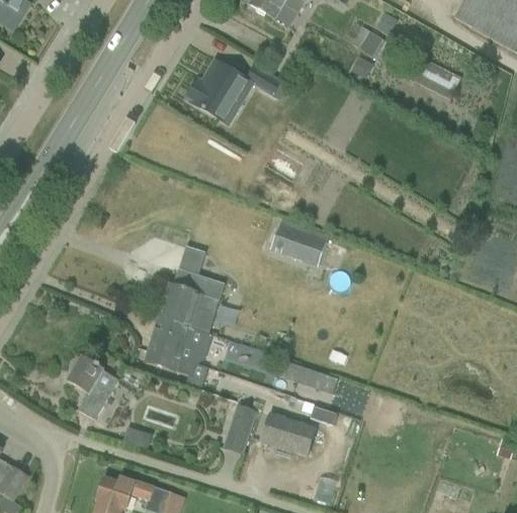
[(0,0),(0,20),(14,29),(29,3),(24,0),(0,0)]
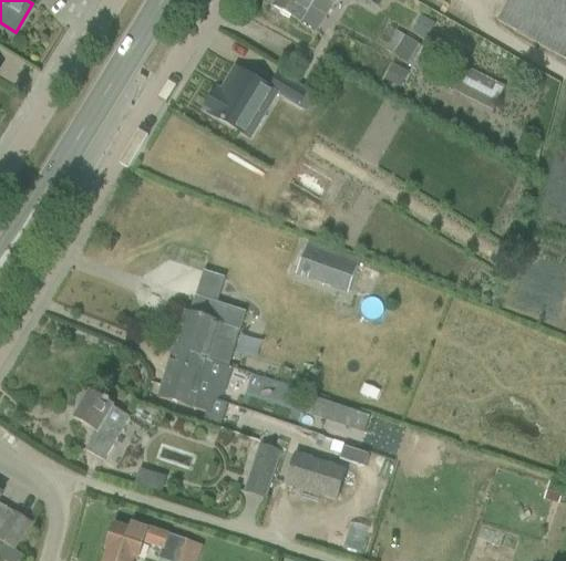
[(302,21),(315,0),(333,0),(276,0),(275,3),(294,14),(302,21)]
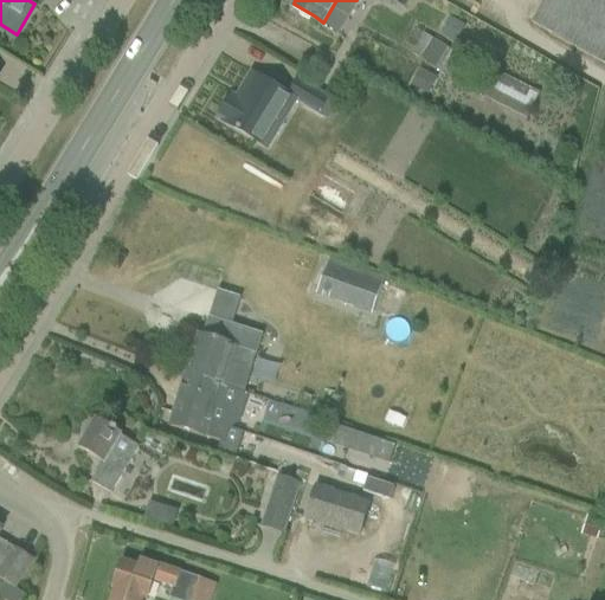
[(544,0),(533,20),(604,59),(604,0),(544,0)]
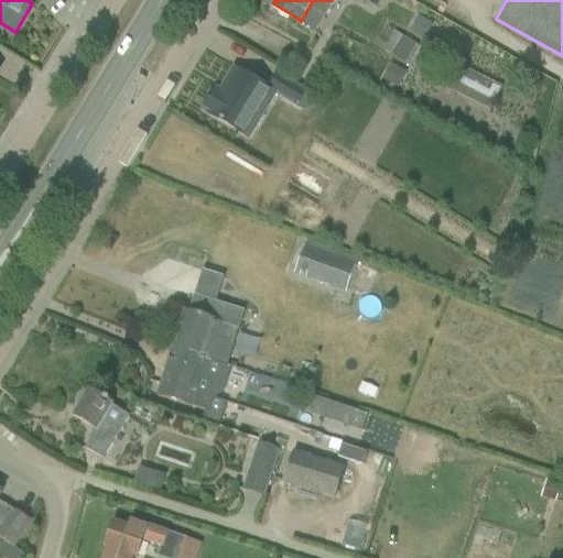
[(420,13),(411,29),(425,36),(433,22),(420,13)]
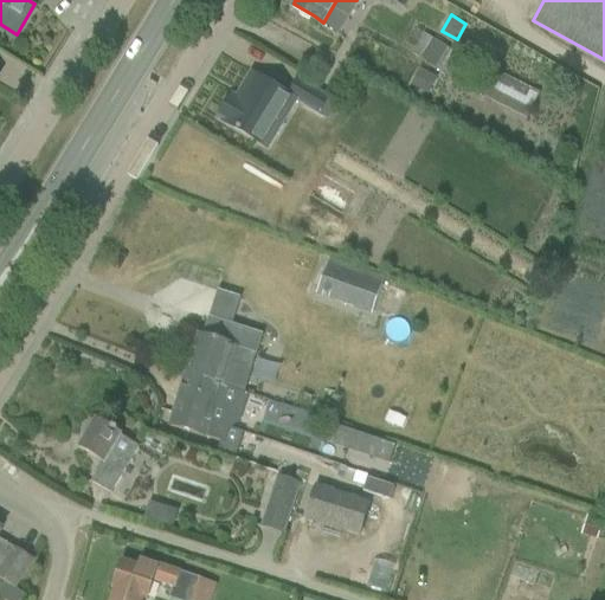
[(458,50),(417,25),(405,45),(445,70),(458,50)]
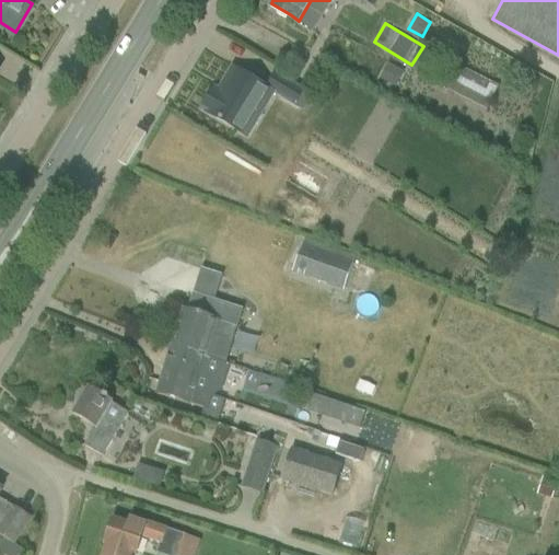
[(388,61),(381,77),(395,84),(403,69),(388,61)]
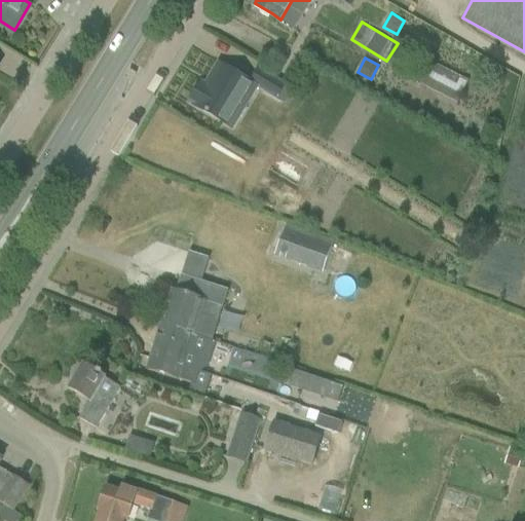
[(432,60),(421,80),(456,100),(469,79),(432,60)]
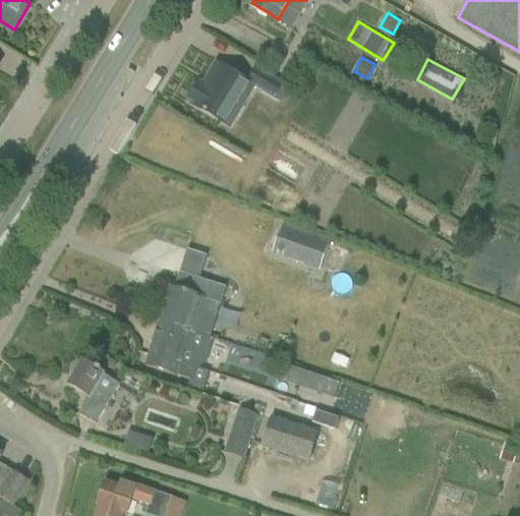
[(219,118),(244,77),(217,60),(204,81),(199,79),(187,100),(219,118)]
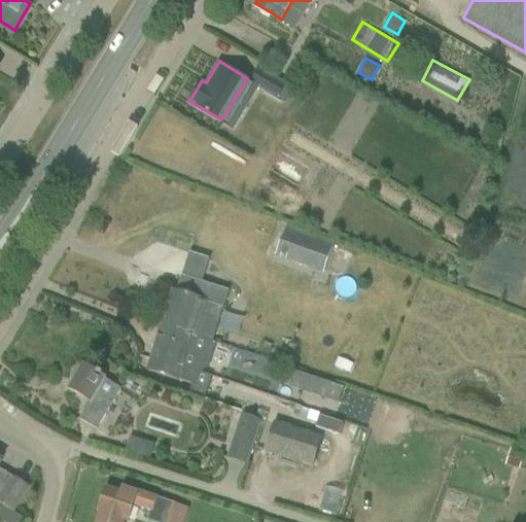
[(251,80),(286,101),(294,88),(286,82),(259,66),(251,80)]
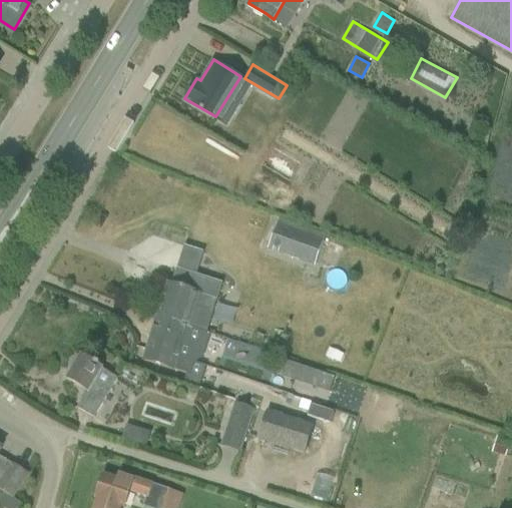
[(317,262),(325,238),(278,221),(269,242),(317,262)]
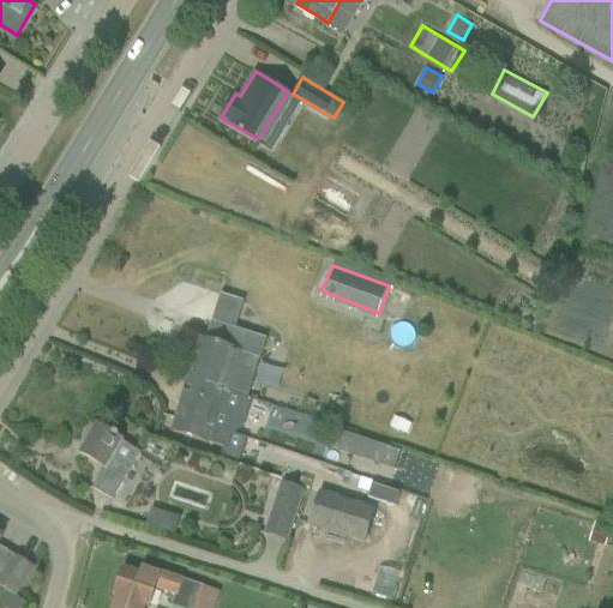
[(188,377),(173,428),(209,439),(229,445),(234,432),(244,426),(252,396),(229,389),(232,383),(242,348),(260,354),(266,335),(212,318),(206,337),(202,335),(190,372),(188,377)]
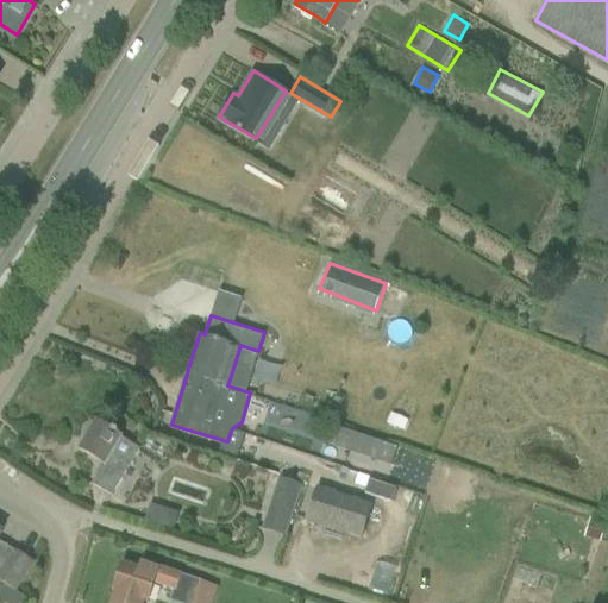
[(112,492),(124,471),(140,445),(121,434),(118,431),(98,419),(80,447),(104,462),(93,481),(112,492)]
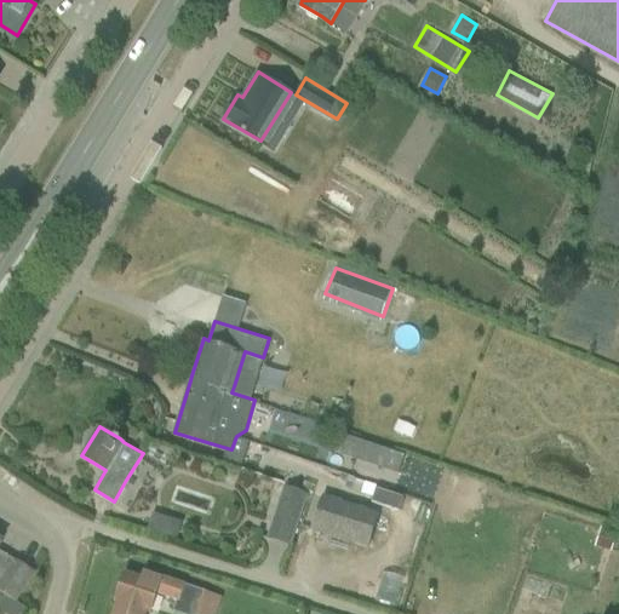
[(391,466),(397,448),(361,436),(355,454),(391,466)]
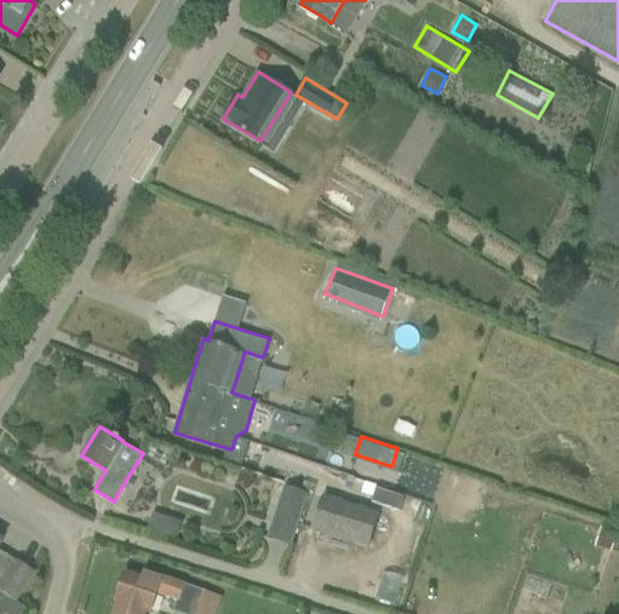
[(245,455),(241,466),(288,482),(292,471),(245,455)]
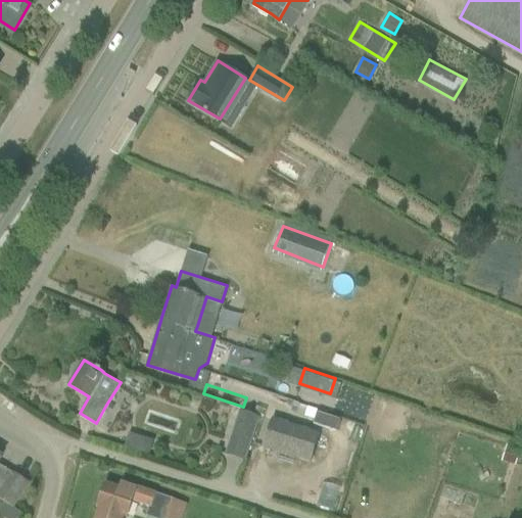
[(349,384),(345,395),(358,399),(361,388),(349,384)]
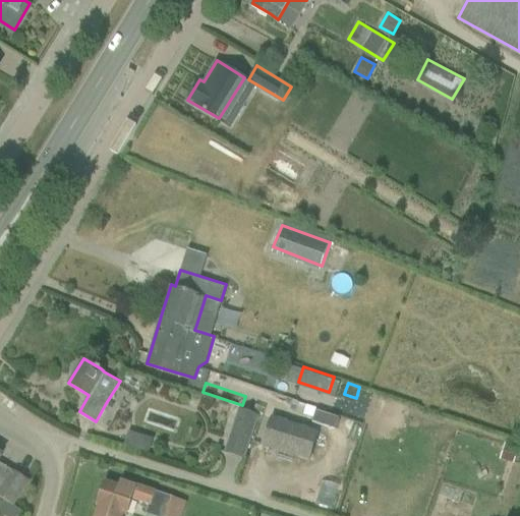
[(244,456),(258,413),(239,407),(225,450),(244,456)]
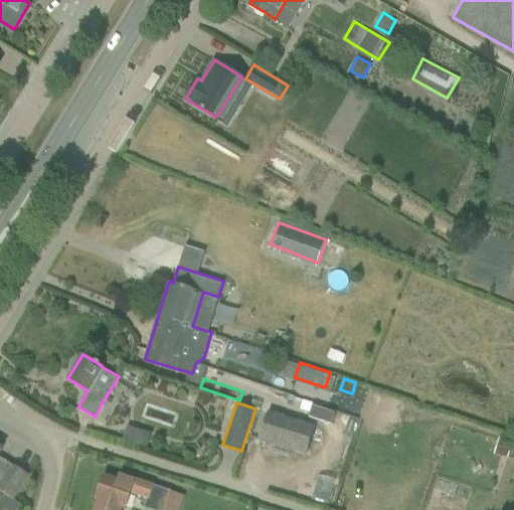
[(308,413),(331,421),(335,410),(312,402),(308,413)]
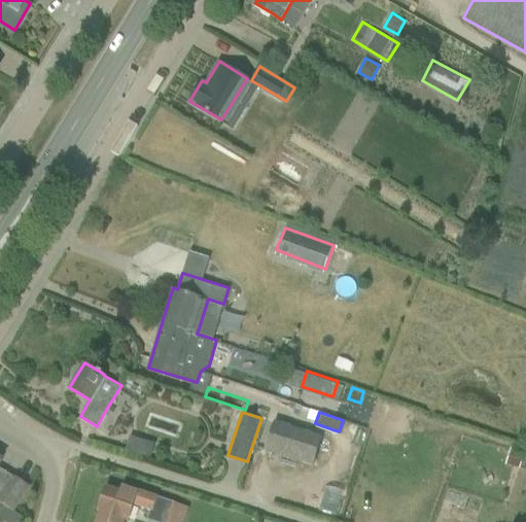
[(313,462),(319,443),(322,435),(275,420),(273,428),(266,447),(313,462)]
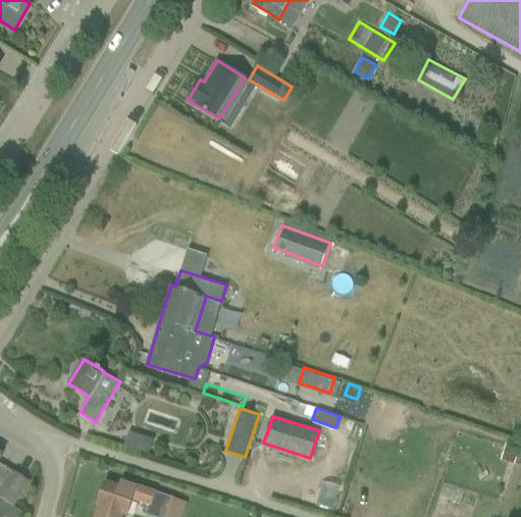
[(128,425),(124,440),(149,447),(153,433),(128,425)]
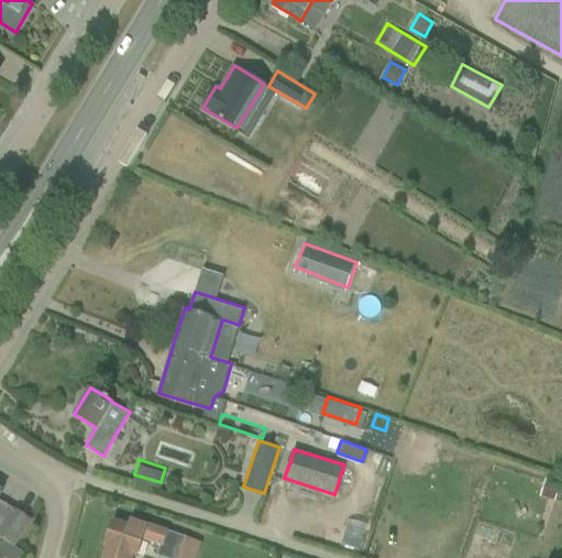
[(543,474),(539,491),(553,495),(559,479),(543,474)]
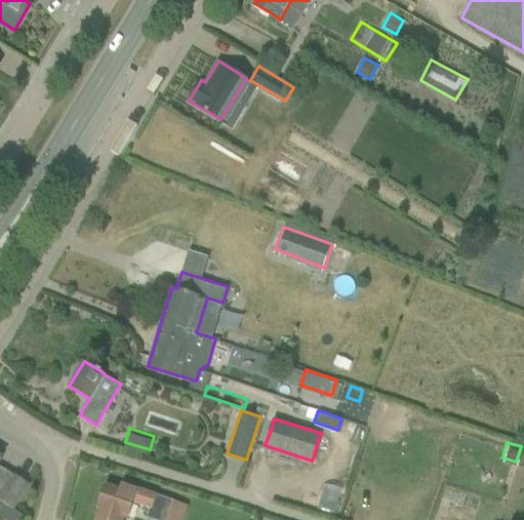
[(0,486),(1,487),(0,488),(0,497),(13,507),(29,482),(0,464),(0,458),(2,455),(0,453),(0,486)]
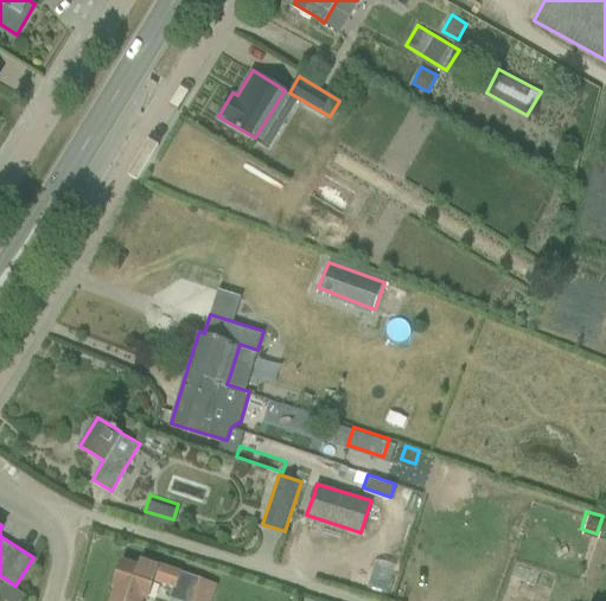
[(117,587),(112,600),(142,600),(145,595),(150,598),(155,580),(173,586),(170,596),(185,600),(190,600),(191,599),(199,576),(142,556),(139,563),(122,558),(114,586),(117,587)]
